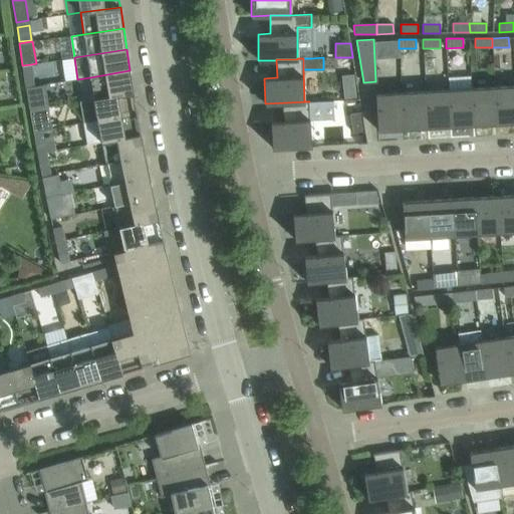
[(33,77),(31,64),(22,65),(24,79),(33,77)]
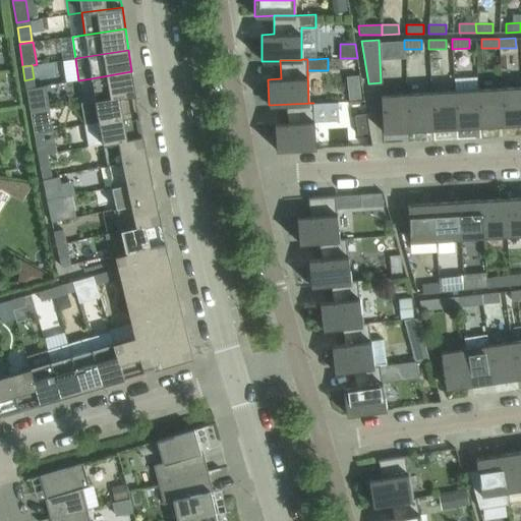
[(135,94),(131,71),(92,78),(96,100),(135,94)]
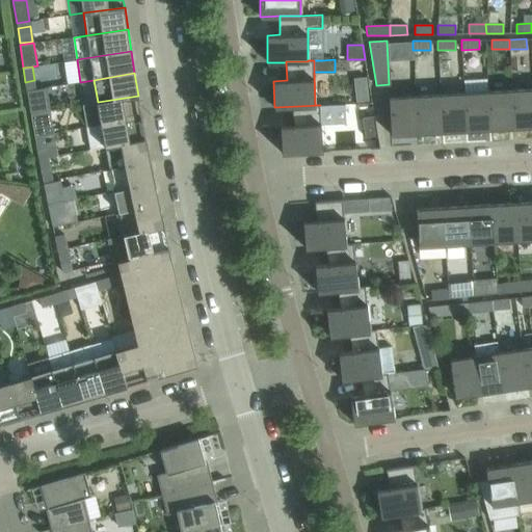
[(36,89),(27,90),(29,102),(38,101),(46,100),(44,88),(36,89)]
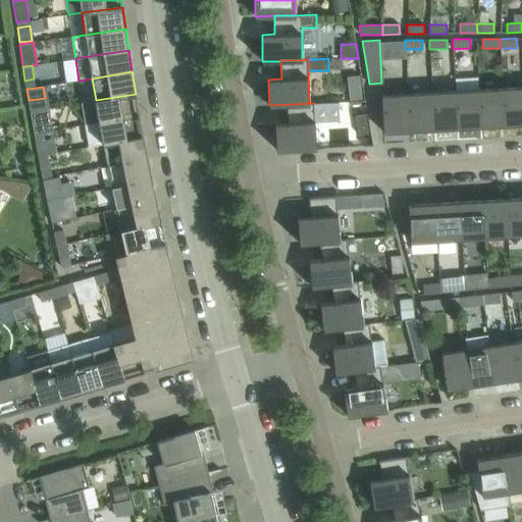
[(521,87),(502,88),(505,125),(521,123),(521,87)]
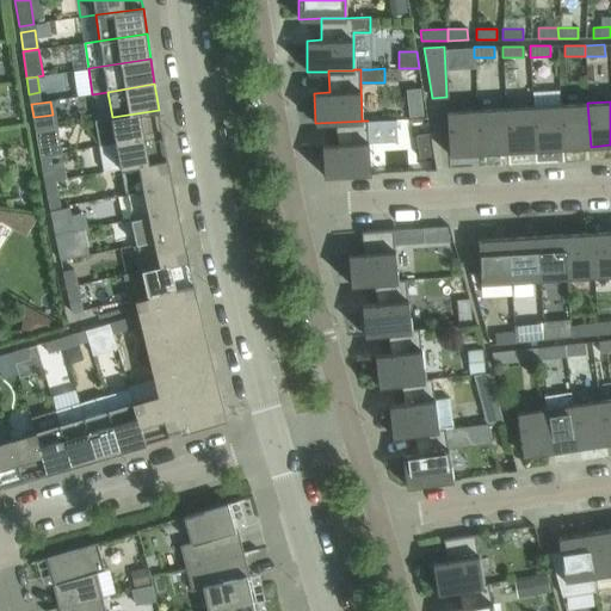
[(563,148),(591,147),(587,103),(560,105),(563,148)]
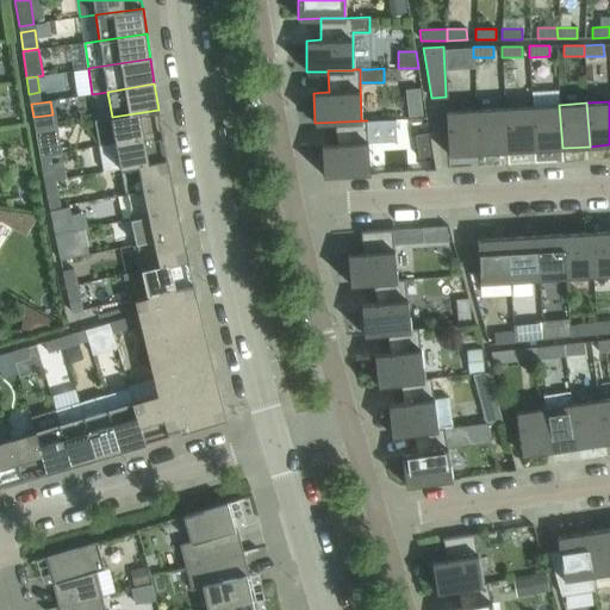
[(562,148),(559,105),(533,106),(535,150),(562,148)]
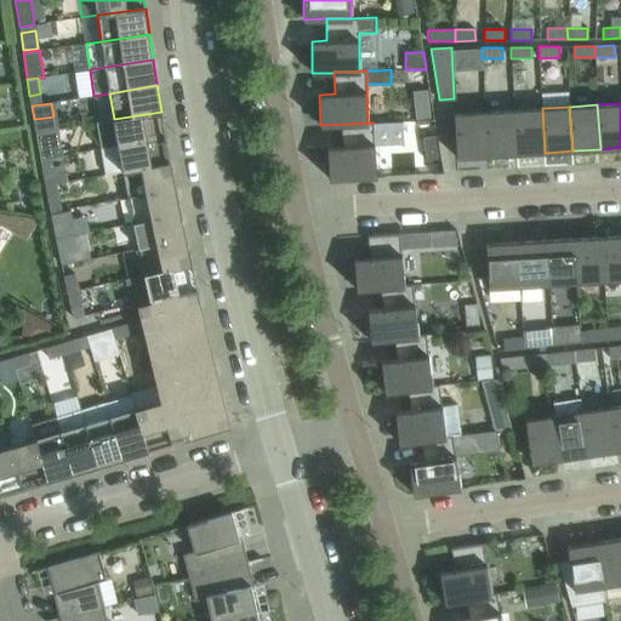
[(517,154),(545,153),(542,108),(514,109),(517,154)]
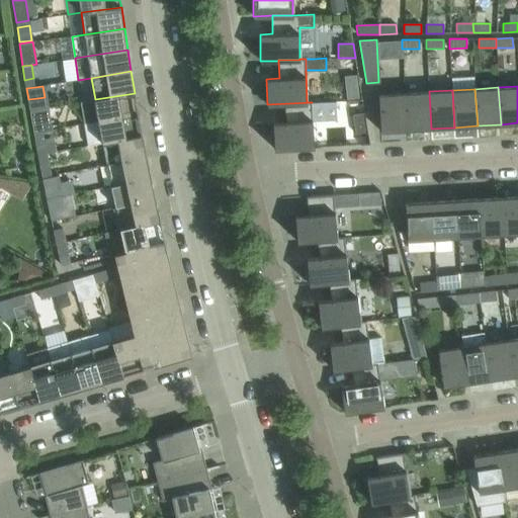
[(405,93),(407,130),(431,128),(429,91),(405,93)]
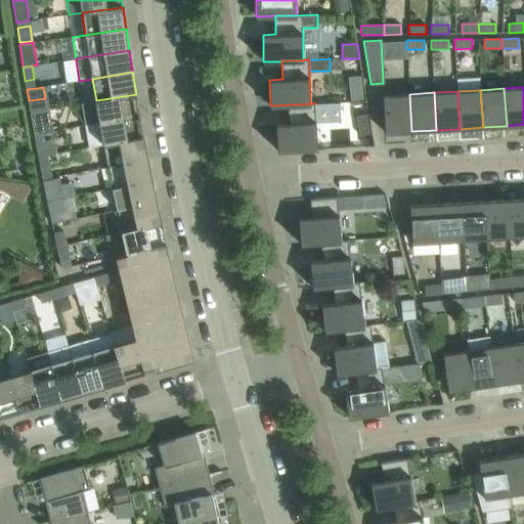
[(83,103),(82,103),(85,125),(140,116),(136,94),(96,100),(83,103)]
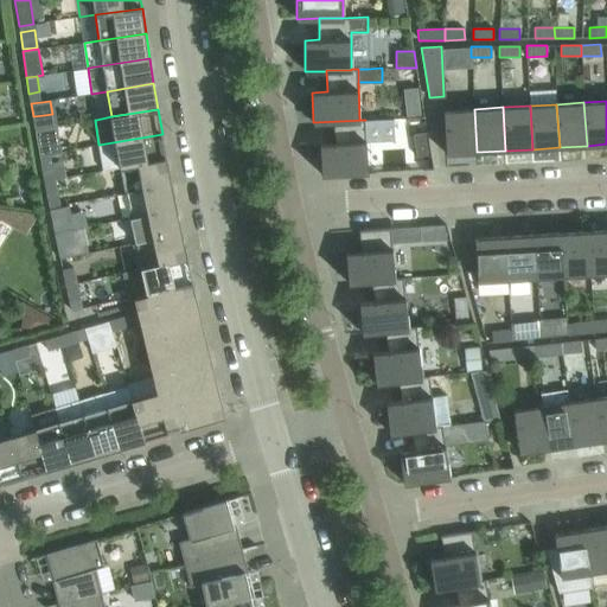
[(446,154),(477,152),(474,109),(443,110),(446,154)]
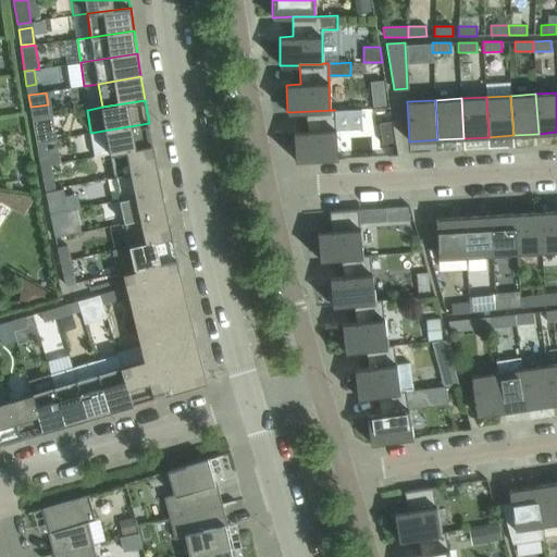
[(31,107),(32,119),(42,118),(40,106),(31,107)]
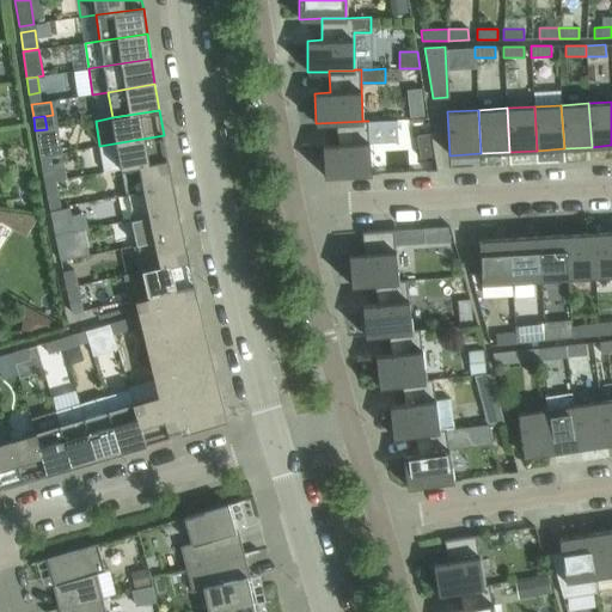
[(368,121),(316,123),(316,124),(336,123),(337,145),(323,145),(324,177),(363,175),(371,173),(368,121)]
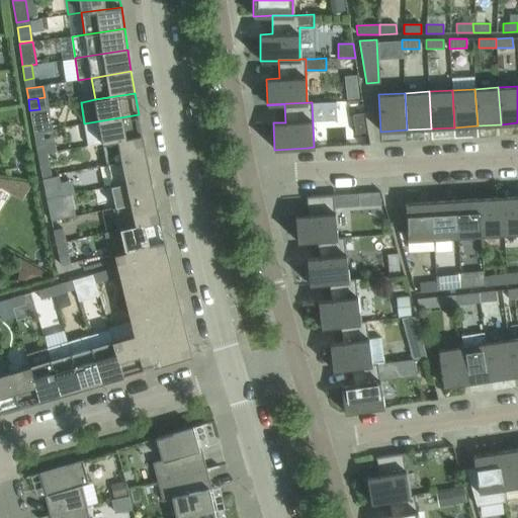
[(39,109),(29,110),(33,133),(42,132),(53,130),(49,107),(39,109)]
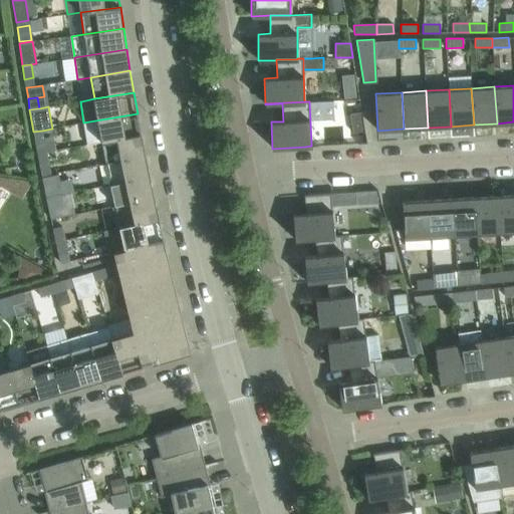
[(352,133),(365,131),(361,111),(349,113),(352,133)]
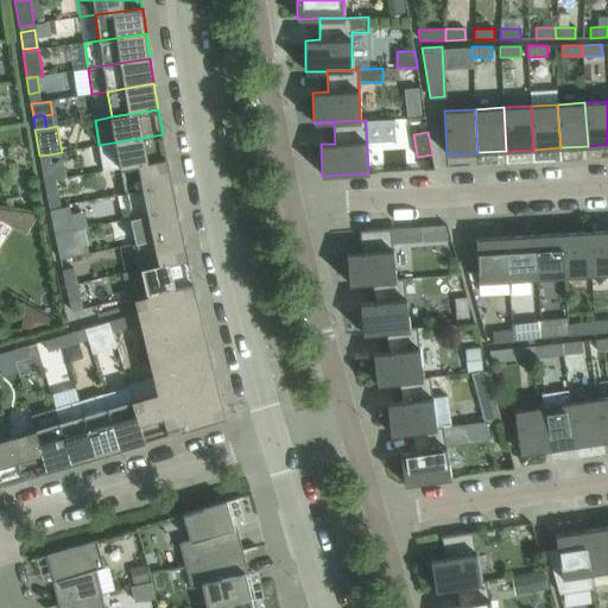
[(120,168),(168,159),(163,134),(99,145),(103,171),(120,168)]
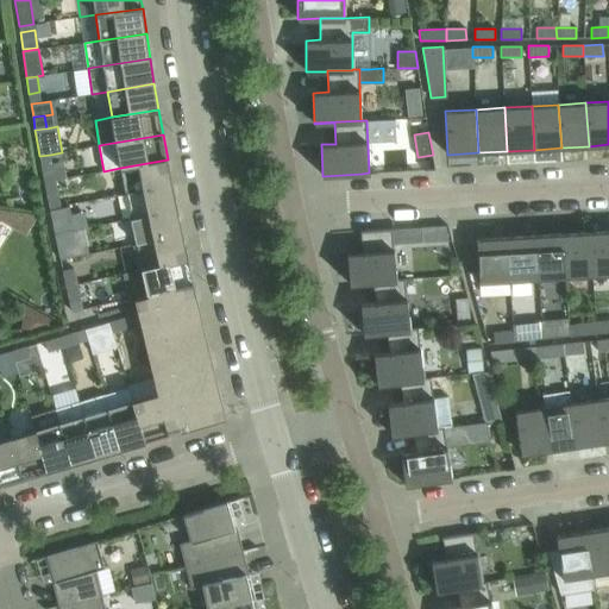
[(120,168),(125,194),(173,184),(168,159),(120,168)]
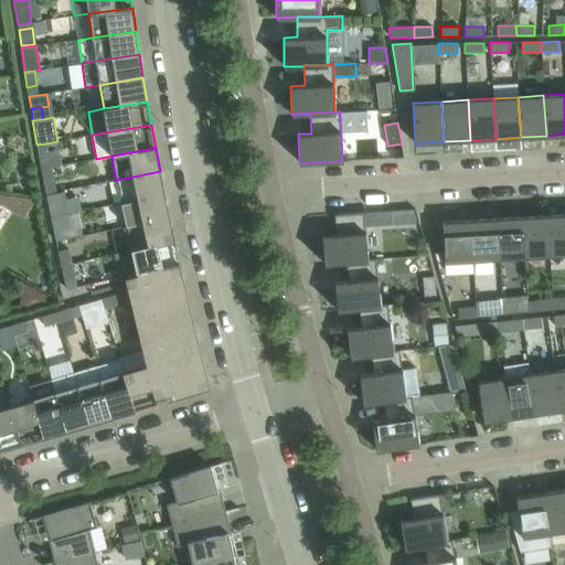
[(39,155),(41,169),(51,168),(49,152),(39,155)]
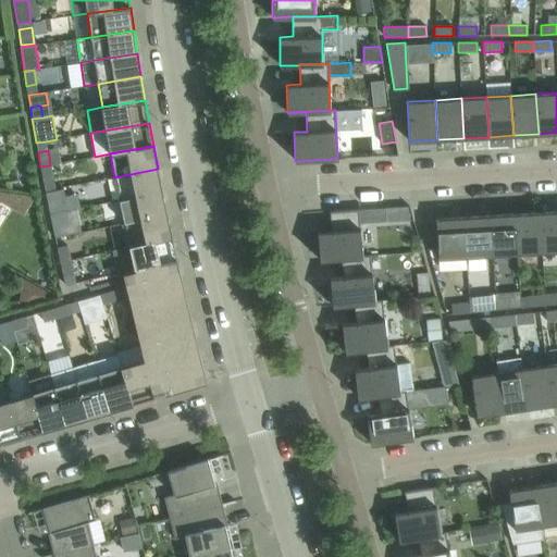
[(53,180),(50,165),(40,166),(44,182),(53,180)]
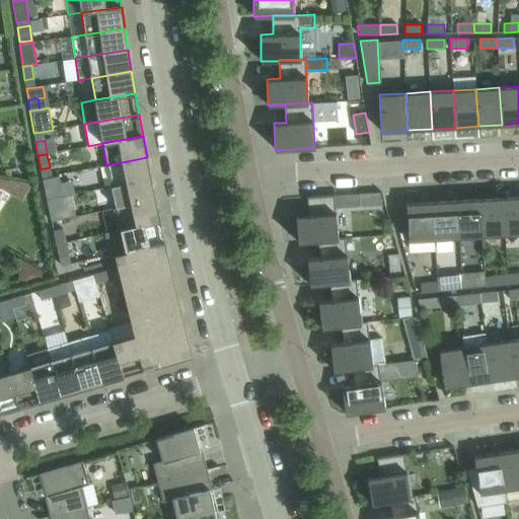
[(106,165),(112,187),(151,178),(147,157),(106,165)]
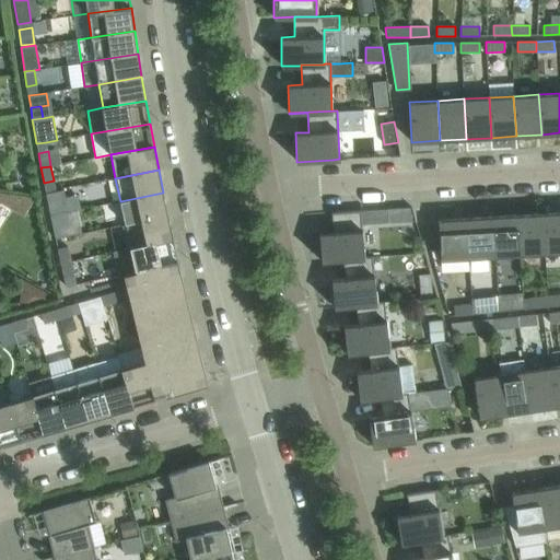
[(120,201),(125,224),(167,216),(163,193),(120,201)]
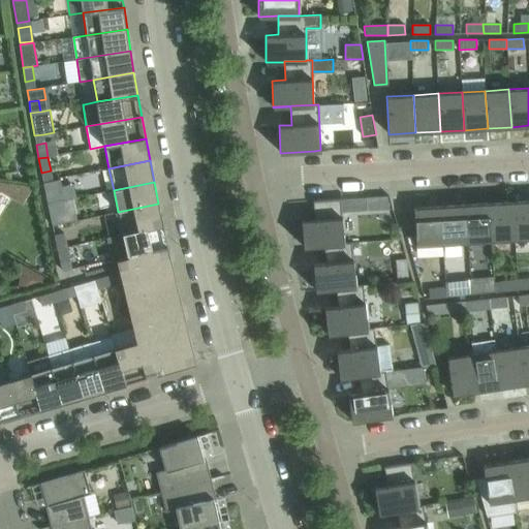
[(48,204),(57,201),(54,188),(44,190),(48,204)]
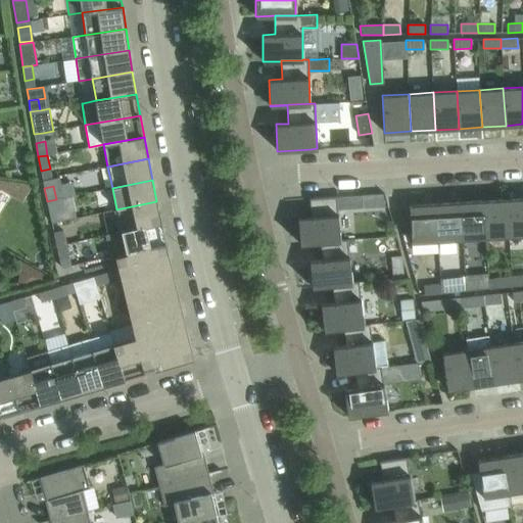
[(384,195),(374,195),(374,207),(387,206),(384,195)]
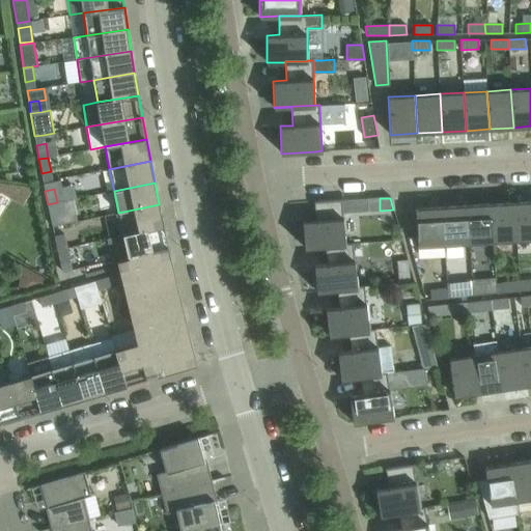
[(342,200),(314,201),(314,203),(316,220),(303,221),(305,247),(353,244),(353,243),(345,244),(342,200)]
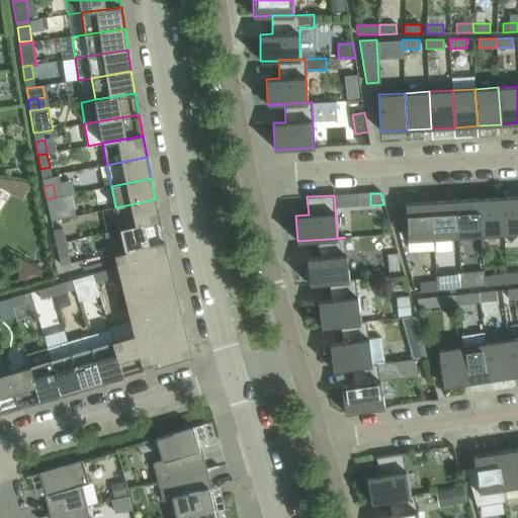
[(517,195),(502,197),(504,234),(517,233),(517,195)]
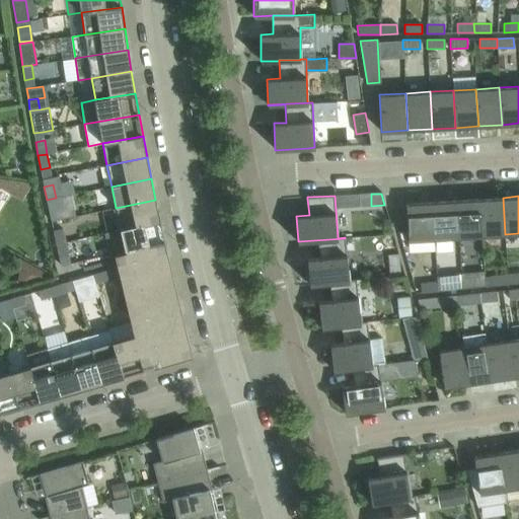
[(59,212),(56,198),(47,200),(50,213),(59,212)]
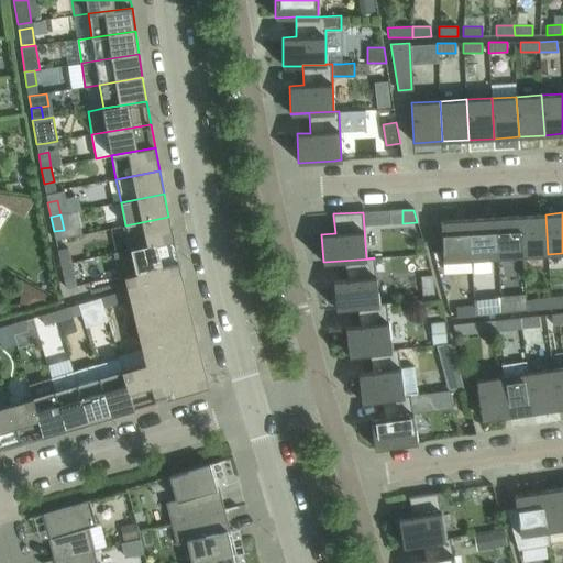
[(545,214),(520,216),(522,256),(548,254),(545,214)]
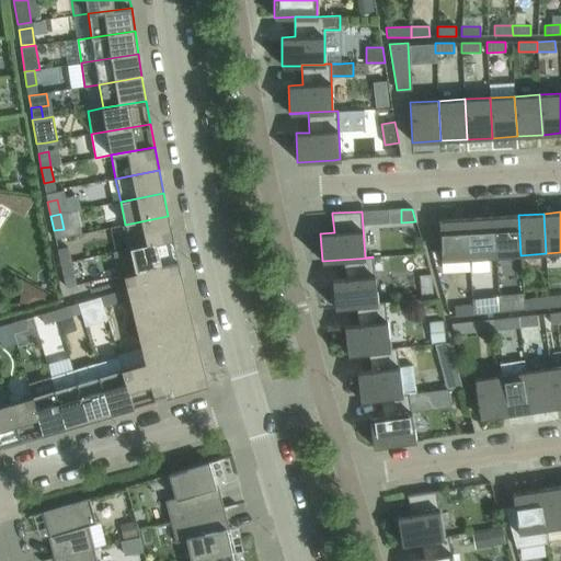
[(518,215),(493,216),(495,256),(521,255),(518,215)]
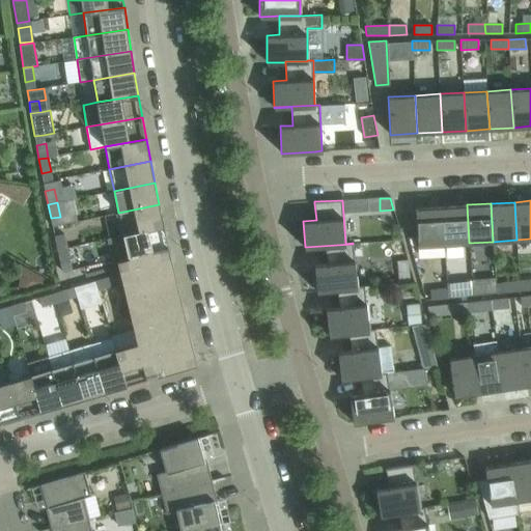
[(118,213),(123,234),(164,226),(159,204),(118,213)]
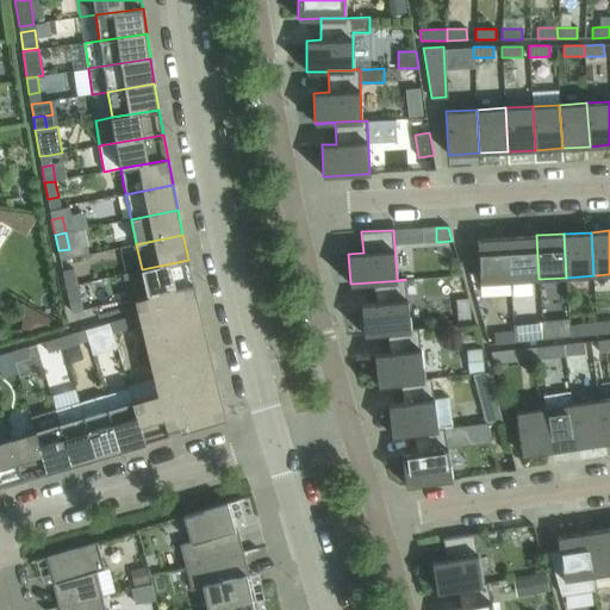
[(536,235),(508,237),(511,281),(539,279),(536,235)]
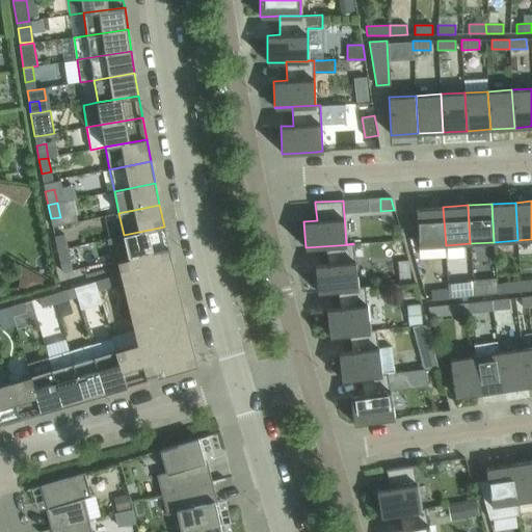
[(446,245),(443,207),(417,208),(419,246),(446,245)]
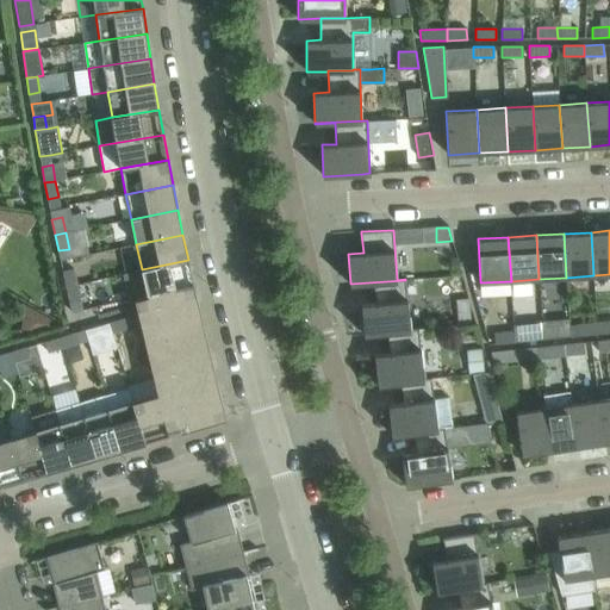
[(142,269),(148,296),(194,284),(188,260),(142,269)]
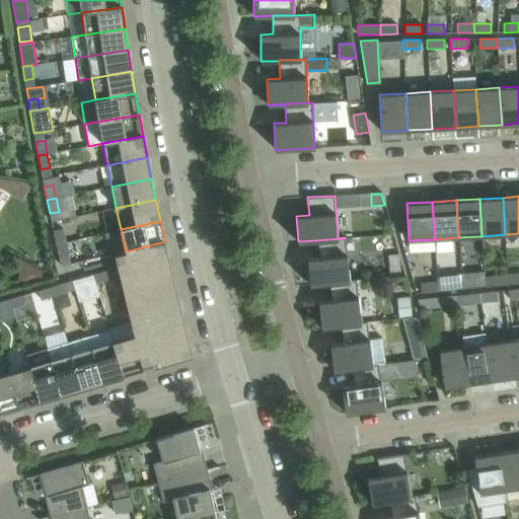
[(54,230),(57,244),(65,242),(63,228),(54,230)]
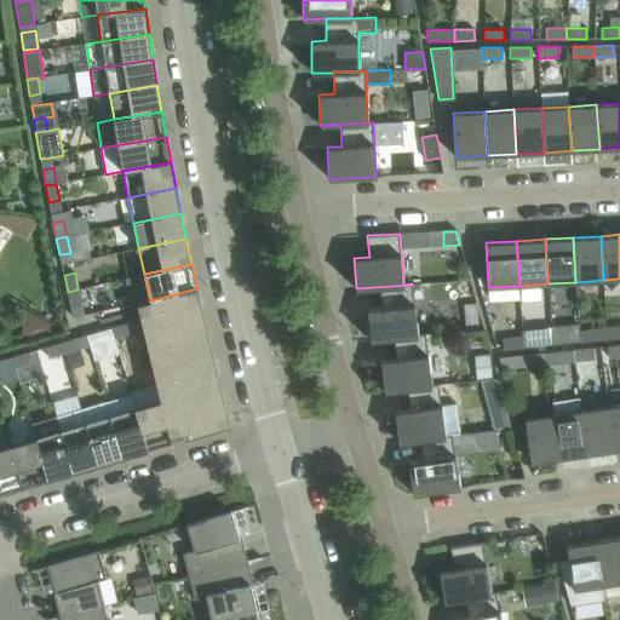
[(432,302),(451,300),(448,282),(430,283),(432,302)]
